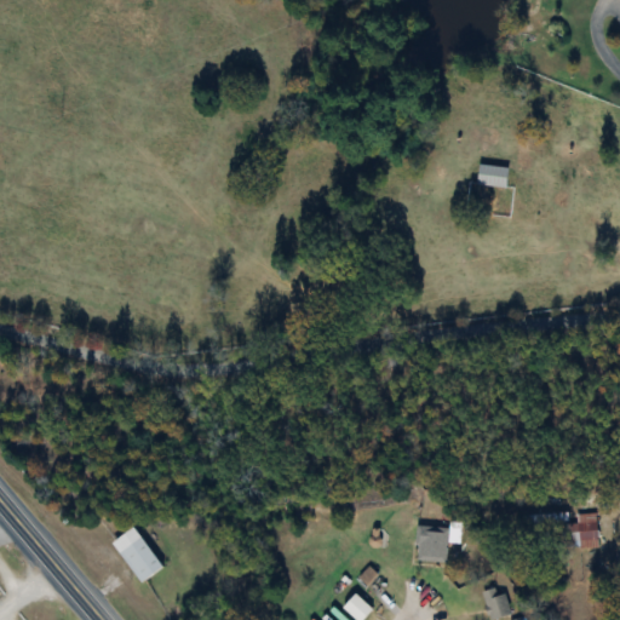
[(509,170),(480,166),(477,187),(506,190),(509,170)]
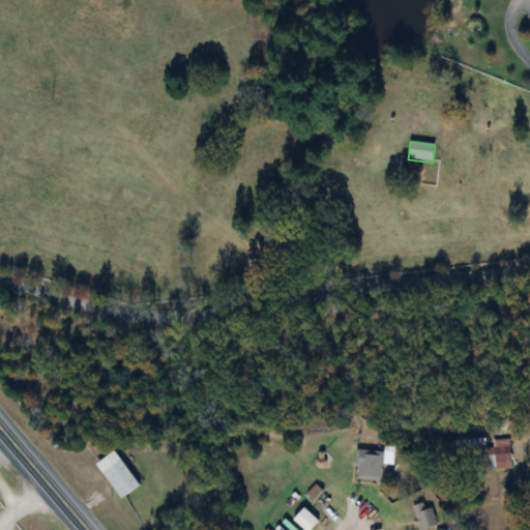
[(510,469),(510,440),(489,441),(480,441),(480,470),(510,469)]
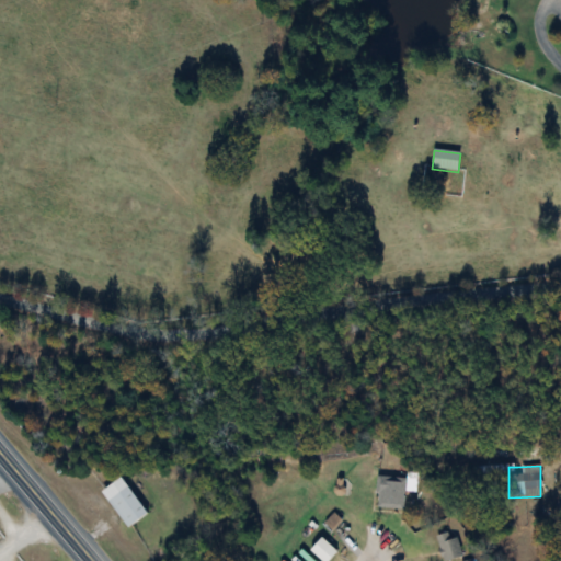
[(101,492),(127,529),(148,514),(121,478),(101,492)]
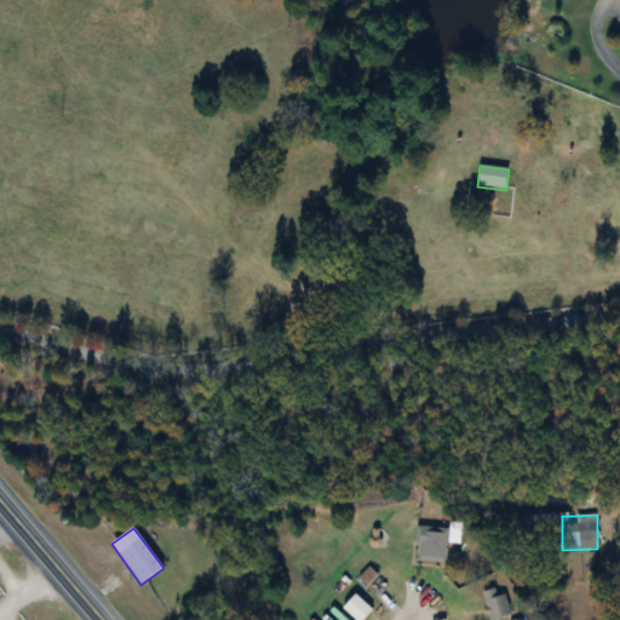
[(415,563),(447,564),(447,544),(460,544),(460,529),(415,529),(415,563)]
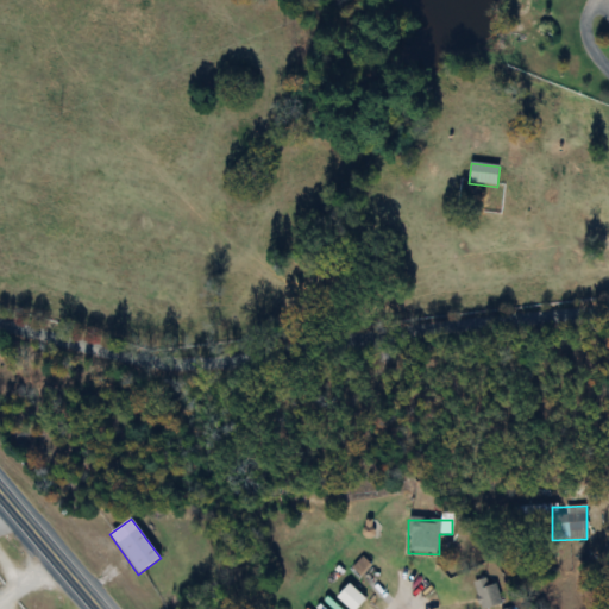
[(489,586),(488,579),(473,583),(481,608),(489,608),(502,606),(497,585),(489,586)]
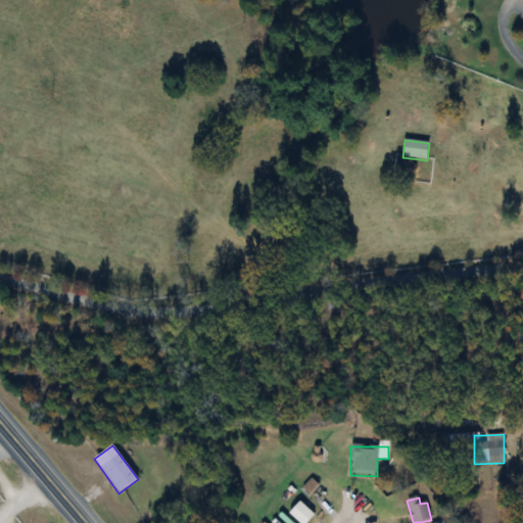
[(289,515),(298,522),(307,522),(315,516),(300,503),(289,515)]
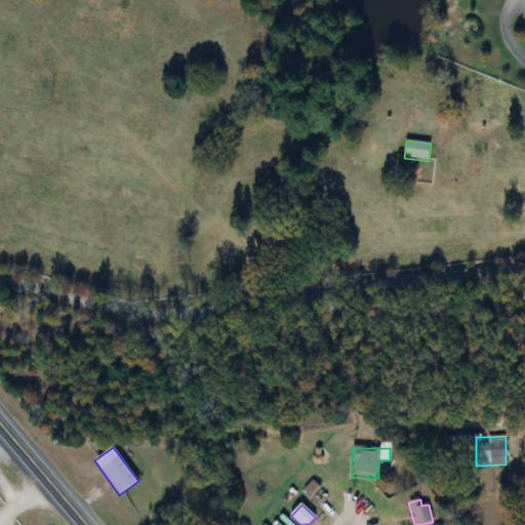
All buildings are outlined.
